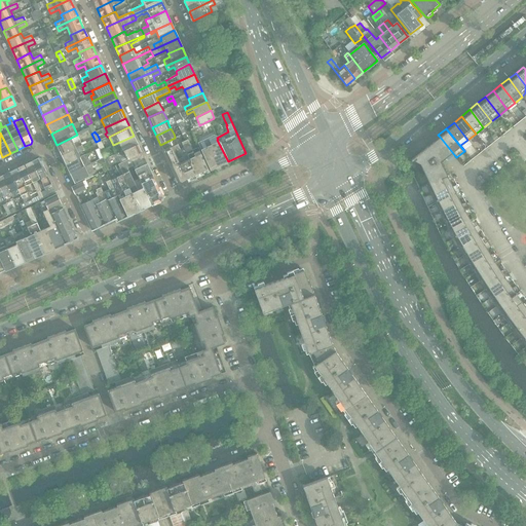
[(82,145),(77,135),(57,145),(61,154),(82,145)]
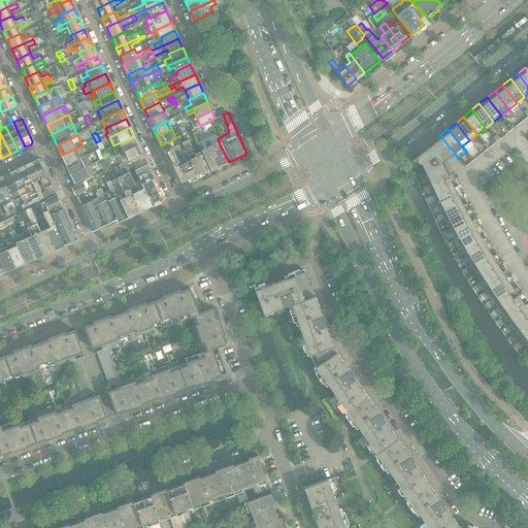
[(118,154),(138,145),(134,136),(113,145),(118,154)]
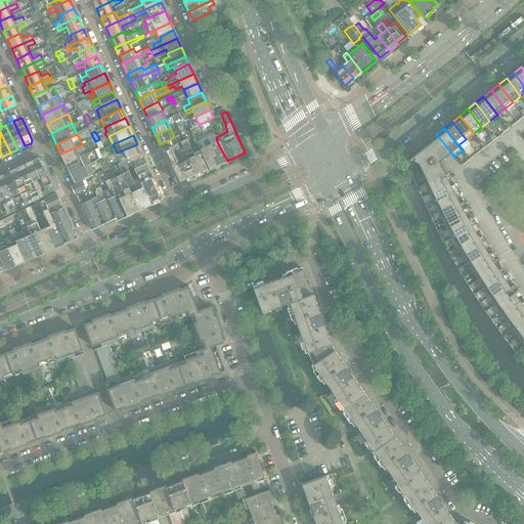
[(445,174),(438,161),(442,158),(450,151),(438,136),(408,160),(409,161),(410,160),(418,163),(427,182),(427,183),(445,174)]
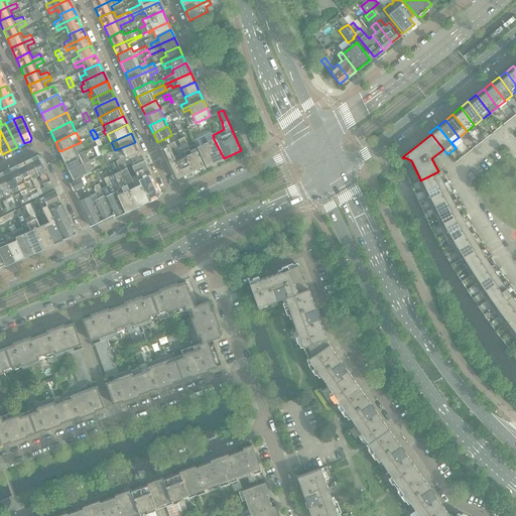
[(103,146),(99,137),(98,137),(94,139),(98,148),(102,146),(103,146)]
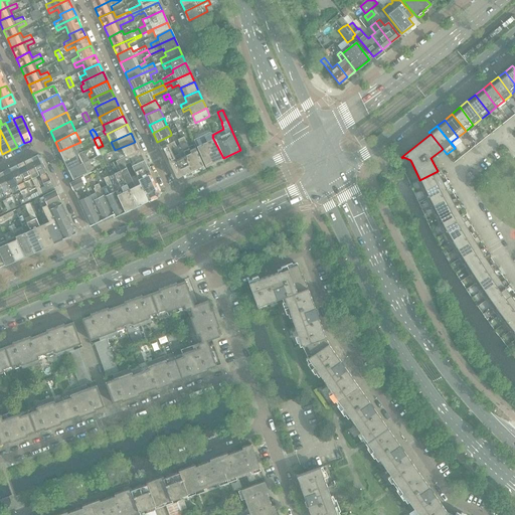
[(204,167),(194,145),(189,147),(183,137),(178,140),(180,144),(193,172),(204,167)]
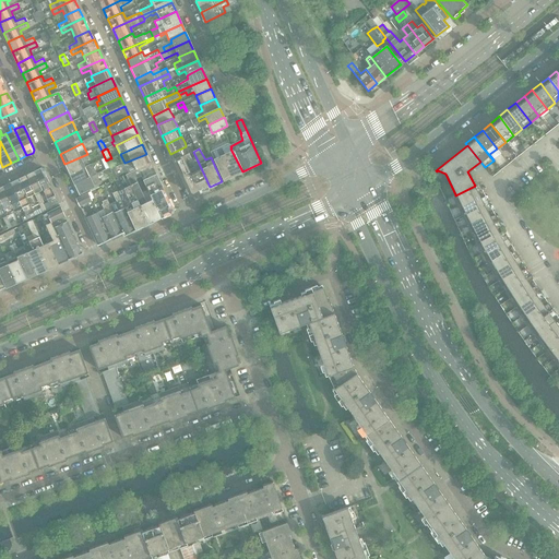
[(242,171),(230,149),(222,153),(221,151),(217,152),(219,156),(214,158),(223,180),(242,171)]
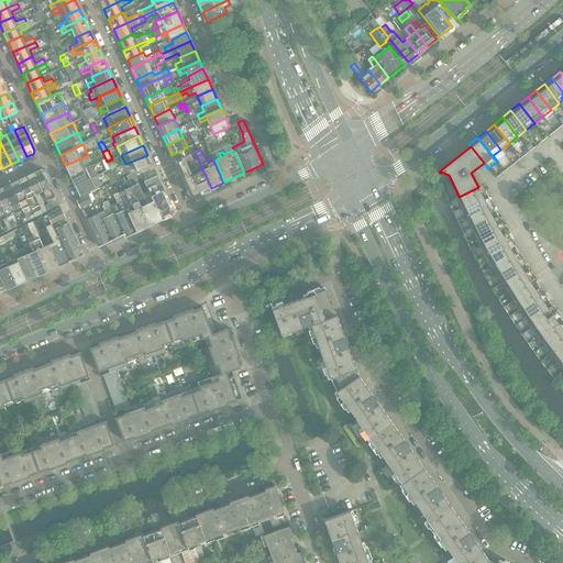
[(211,188),(197,157),(192,159),(190,154),(184,157),(190,172),(189,173),(199,194),(211,188)]
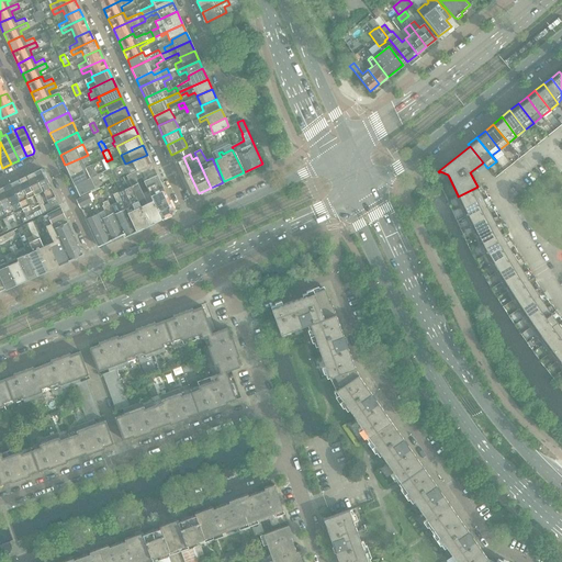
[(86,168),(83,164),(90,160),(88,155),(65,165),(70,176),(86,168)]
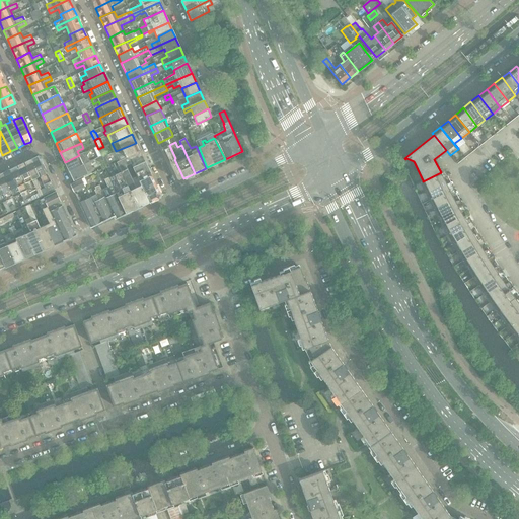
[(130,156),(140,151),(136,143),(116,151),(113,153),(116,158),(118,157),(120,160),(128,157),(130,156)]
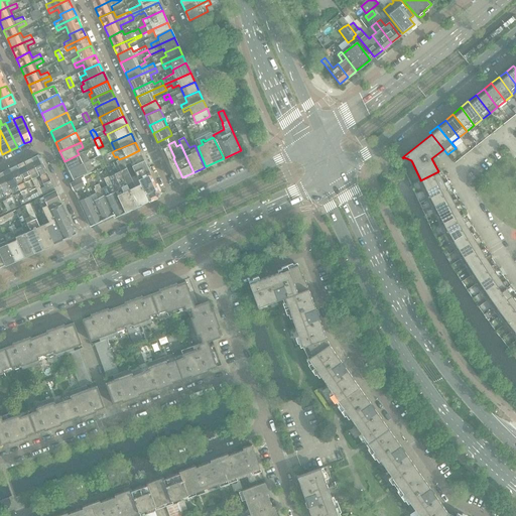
[(182,177),(173,158),(174,157),(168,144),(167,144),(160,147),(174,178),(178,180),(182,177)]
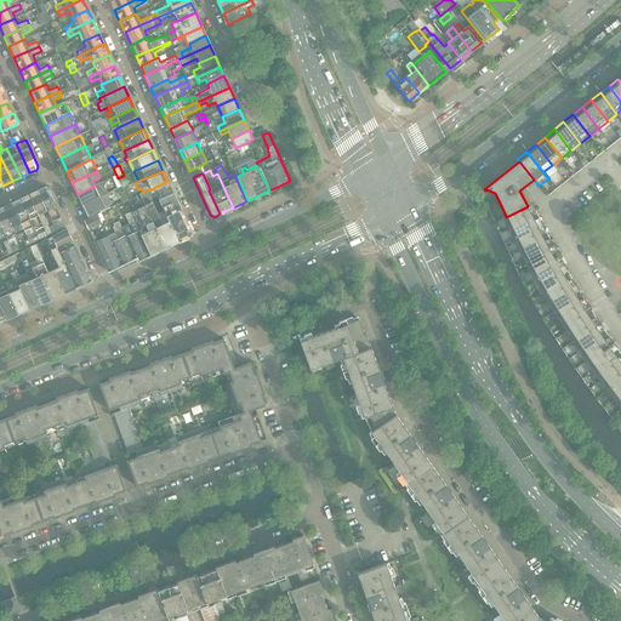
[(158,192),(170,186),(167,181),(155,187),(158,192)]
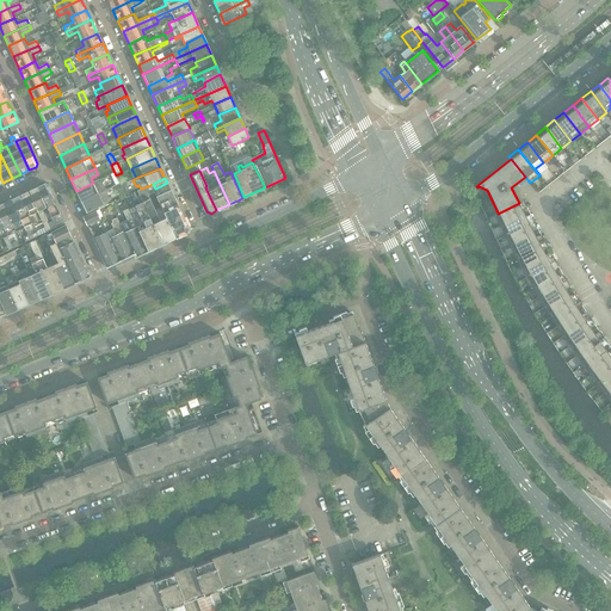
[(104,191),(99,180),(93,183),(76,191),(81,202),(104,191)]
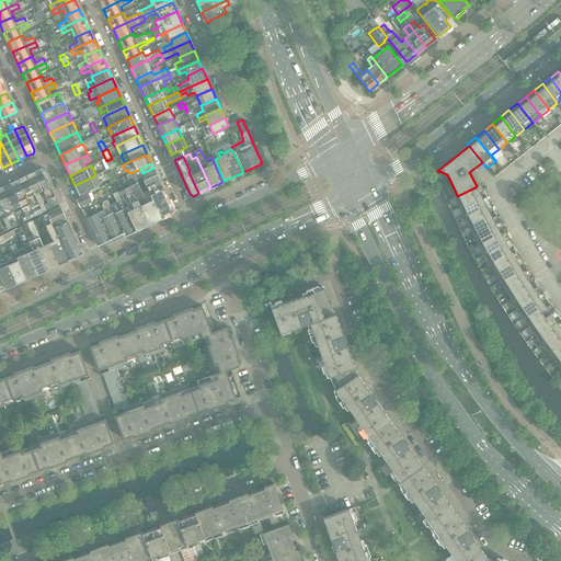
[(55,196),(45,173),(43,170),(39,169),(34,172),(43,191),(48,203),(52,209),(59,205),(55,196)]
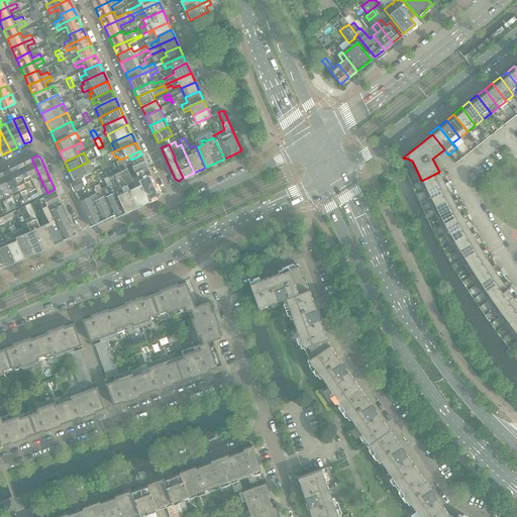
[(130,163),(127,157),(119,160),(122,167),(130,163)]
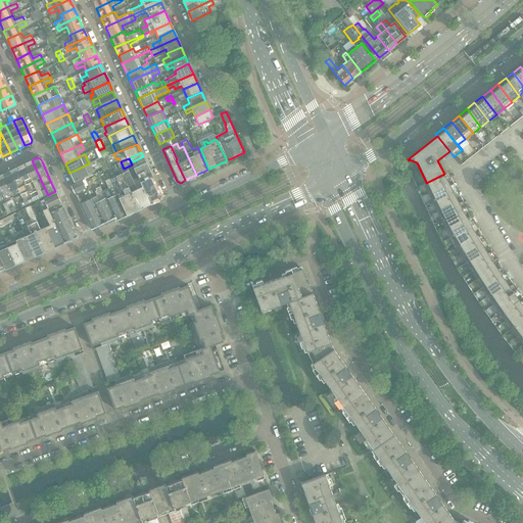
[(36,180),(39,178),(40,178),(32,160),(24,163),(37,191),(40,198),(48,195),(45,189),(41,191),(40,189),(38,185),(36,180)]
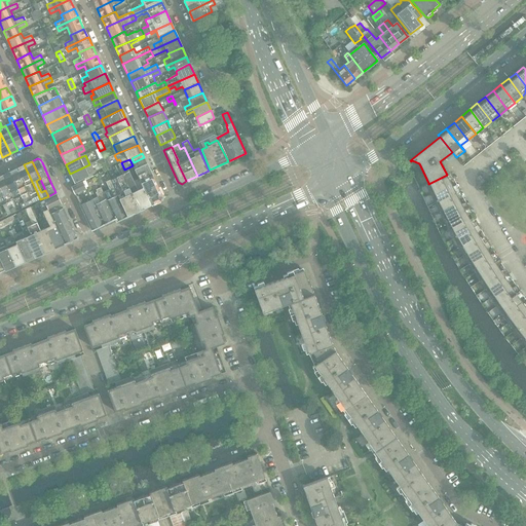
[(162,196),(147,163),(135,170),(143,187),(151,204),(161,200),(162,196)]
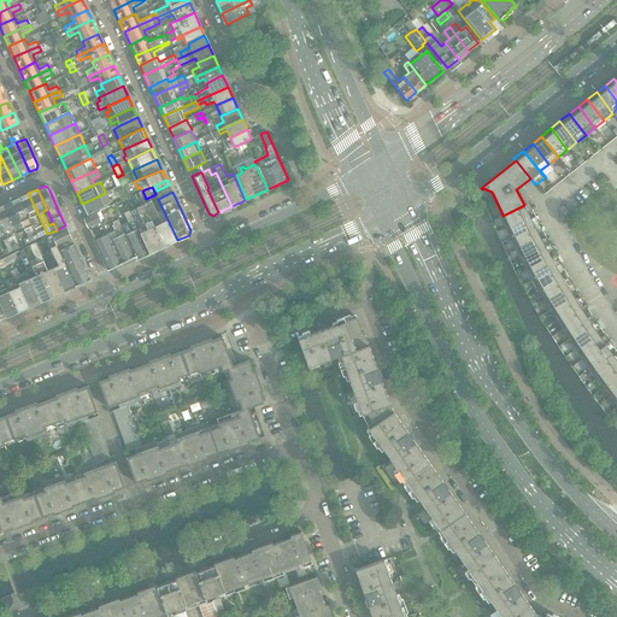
[(43,225),(28,193),(19,198),(33,225),(35,229),(43,225)]
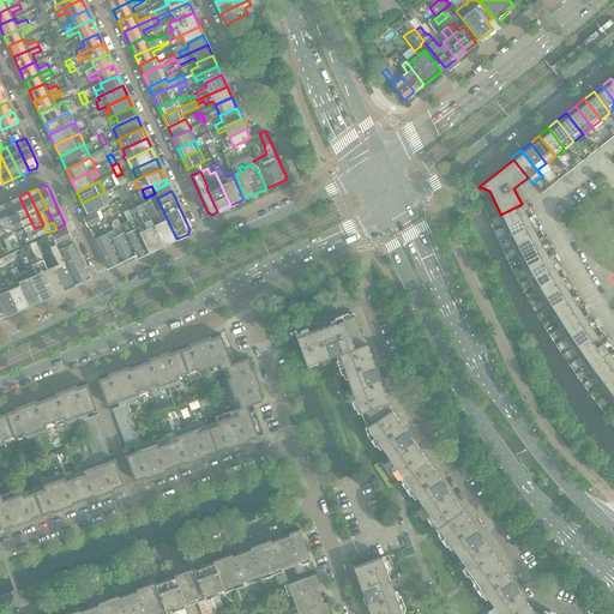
[(98,209),(110,203),(104,192),(82,203),(86,214),(98,209)]
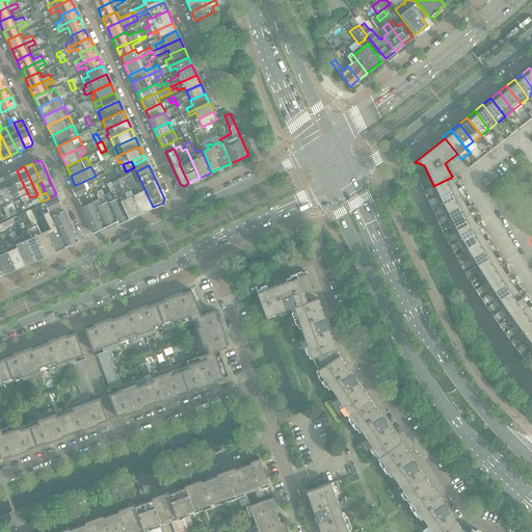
[(28,194),(17,170),(9,174),(21,198),(22,201),(26,200),(25,196),(28,194)]
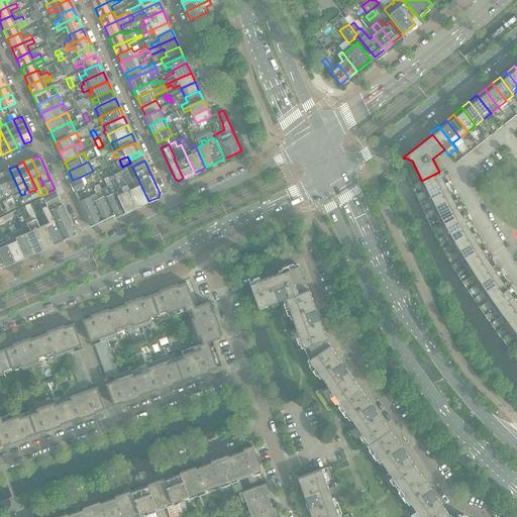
[(20,193),(9,169),(1,173),(13,196),(20,193)]
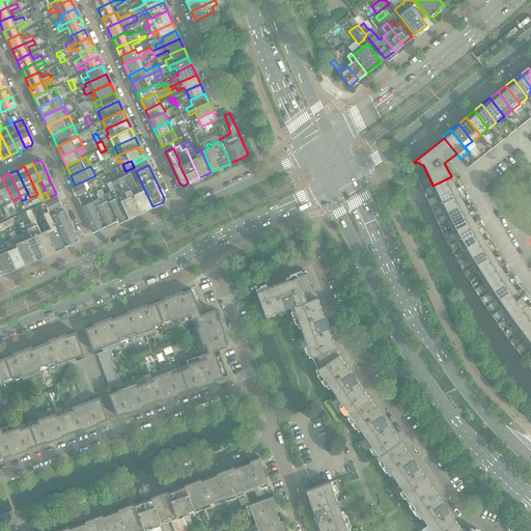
[(152,206),(144,189),(139,192),(131,173),(123,176),(141,213),(145,211),(152,206)]
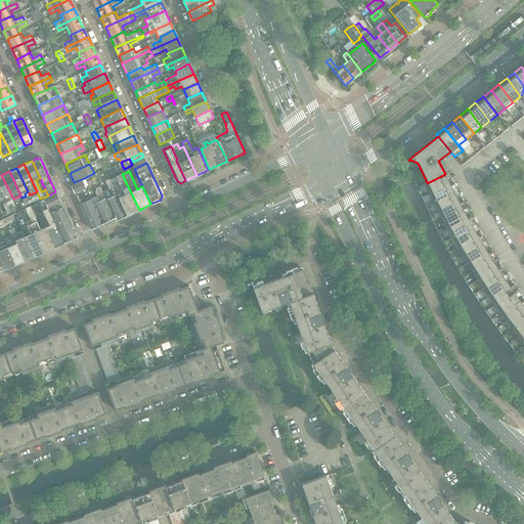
[(139,210),(122,174),(111,179),(128,215),(139,210)]
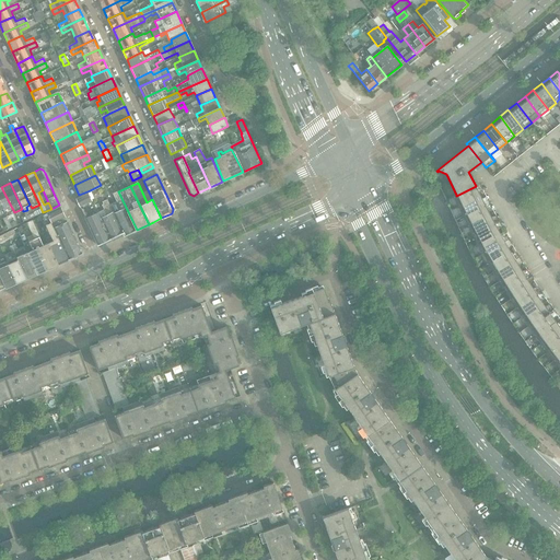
[(477,197),(473,188),(476,187),(476,186),(456,196),(456,195),(454,197),(458,207),(477,197)]
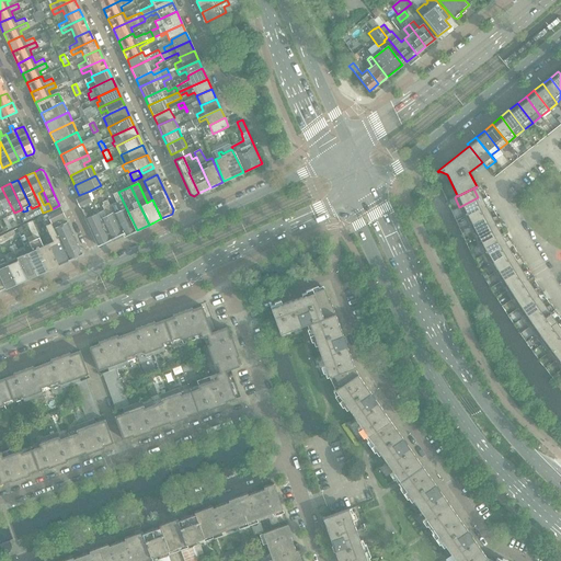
[(14,213),(1,187),(0,187),(0,204),(7,217),(14,213)]
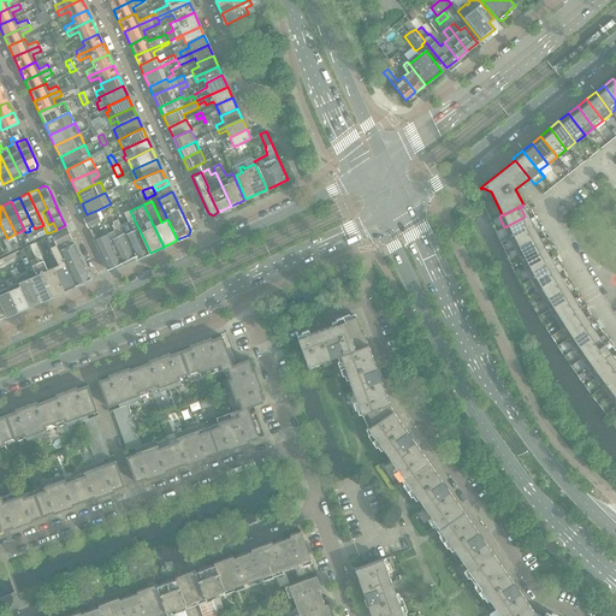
[(150,253),(130,211),(129,211),(124,213),(128,221),(120,225),(135,256),(136,259),(137,259),(150,253)]
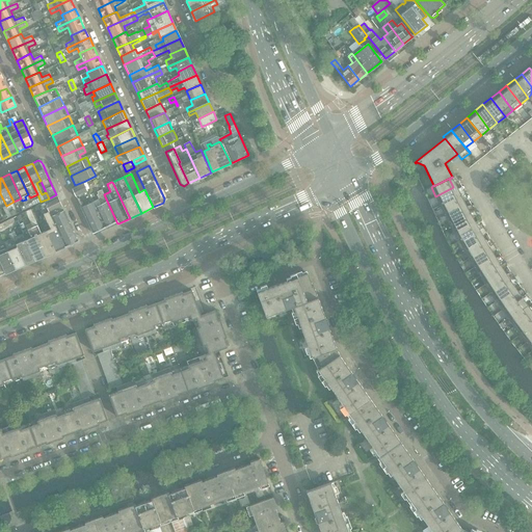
[(87,191),(84,183),(72,189),(76,196),(87,191)]
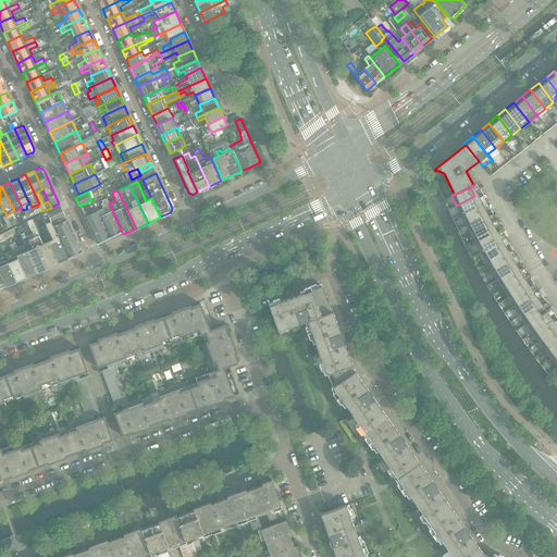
[(479,206),(474,196),(456,206),(460,214),(479,206)]
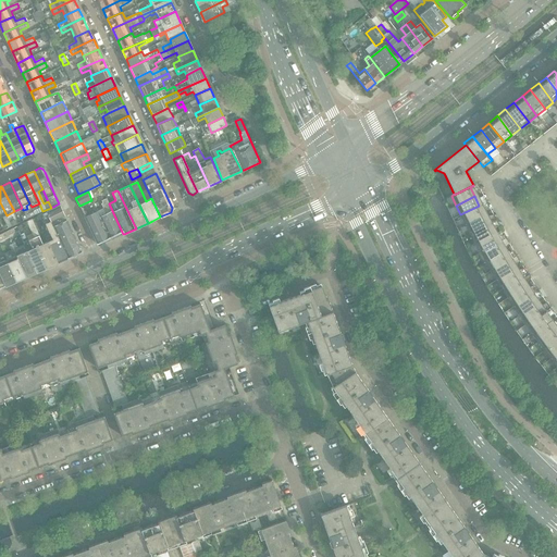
[(122,232),(109,203),(107,198),(102,201),(102,202),(101,203),(103,209),(97,212),(109,238),(122,232)]
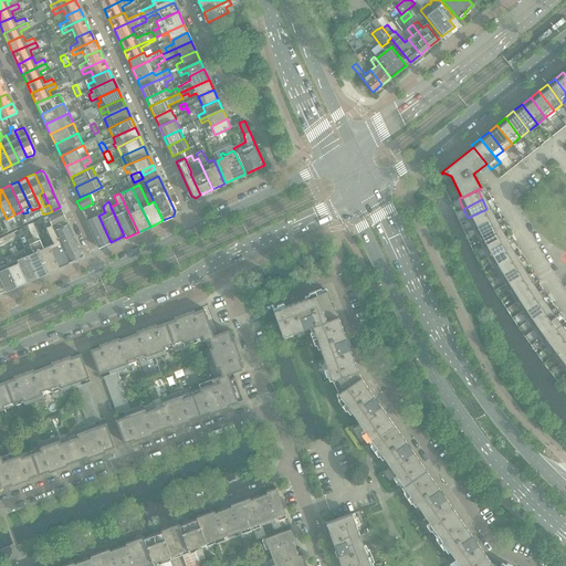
[(7,219),(0,206),(0,221),(2,220),(8,232),(12,230),(10,226),(7,219)]
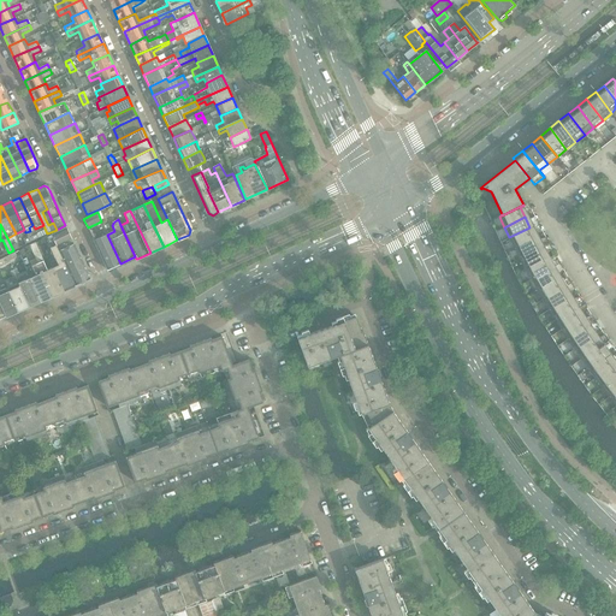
[(90,279),(66,227),(52,235),(53,237),(75,286),(90,279)]
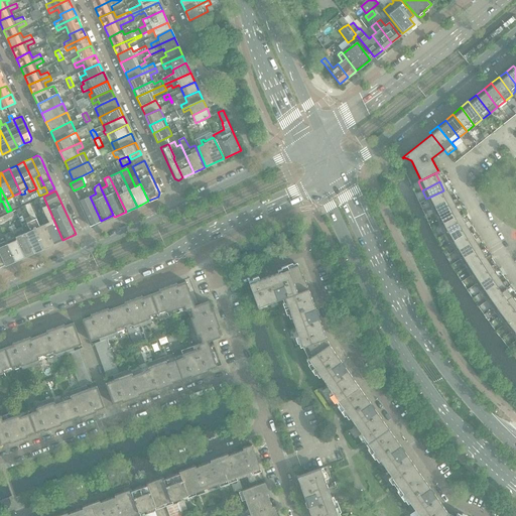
[(448,199),(443,190),(426,199),(431,208),(448,199)]
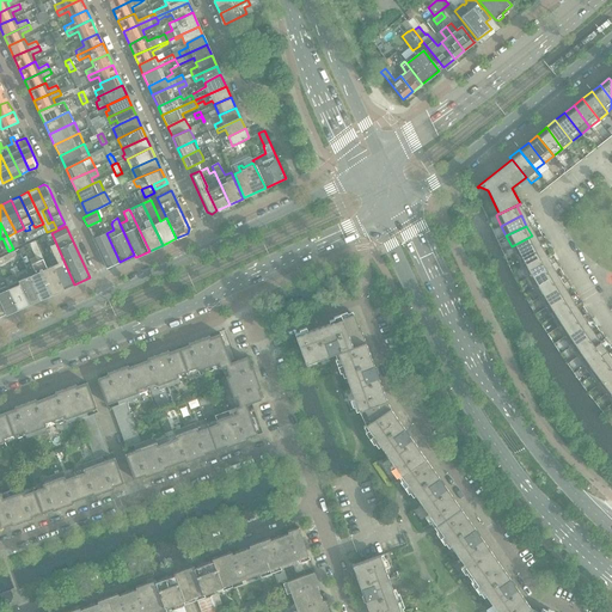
[(120,262),(106,233),(106,232),(93,238),(106,268),(120,262)]
